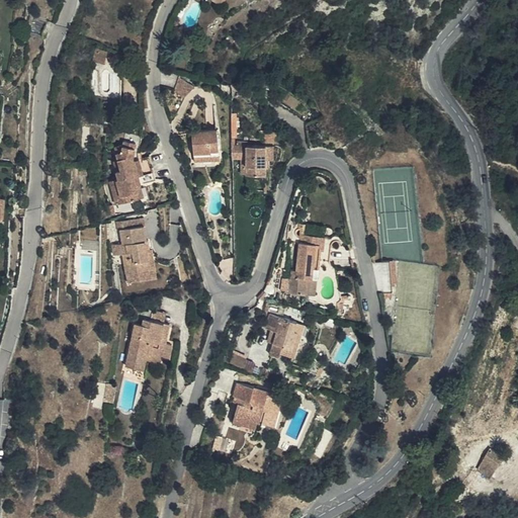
[(39,36),(46,37),(52,21),(49,21),(39,36)]
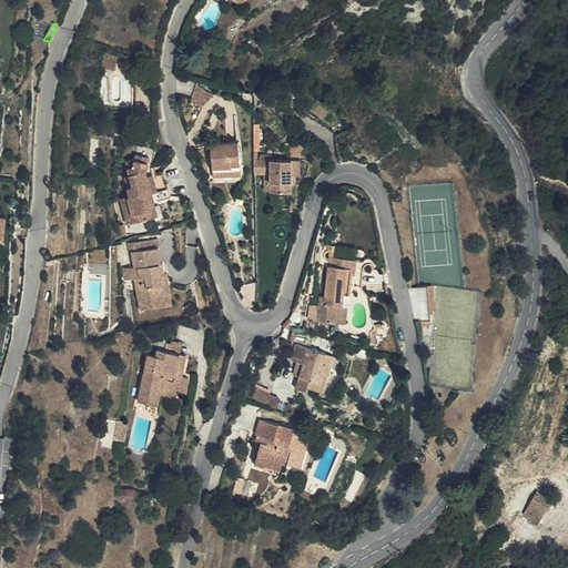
[(114,72),(119,58),(104,53),(101,68),(114,72)]
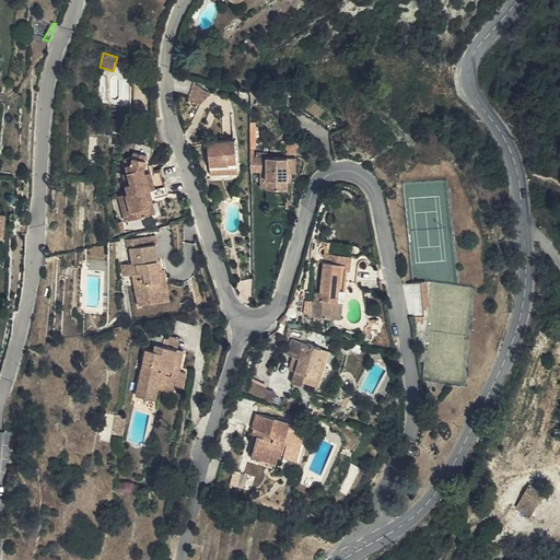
[(207,90),(193,82),(189,96),(201,103),(207,90)]
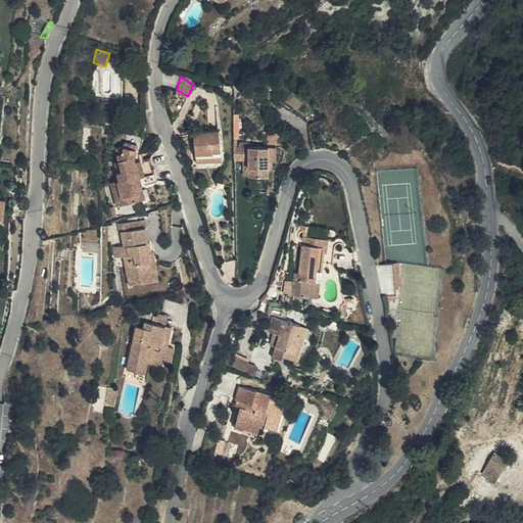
[(193,134),(194,144),(196,158),(222,156),(219,130),(201,132),(199,134),(193,134)]
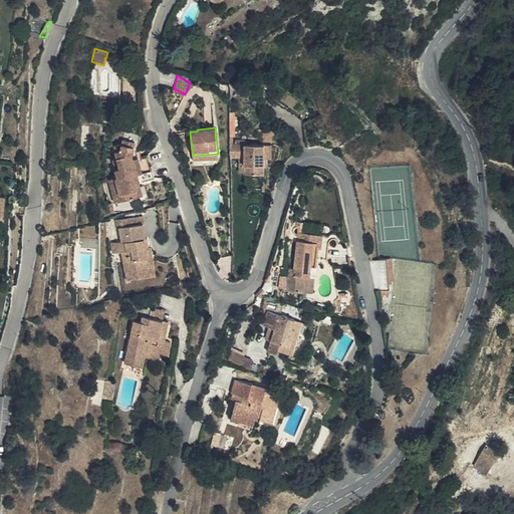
[(275,130),(264,130),(263,130),(263,144),(272,144),(272,139),(275,130)]
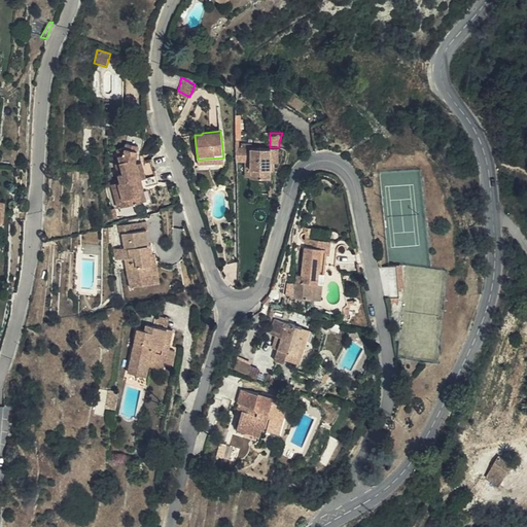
[(159,183),(152,160),(137,163),(137,161),(139,145),(126,143),(125,147),(116,150),(120,164),(115,165),(120,183),(111,185),(117,209),(142,202),(138,188),(144,187),(159,183)]
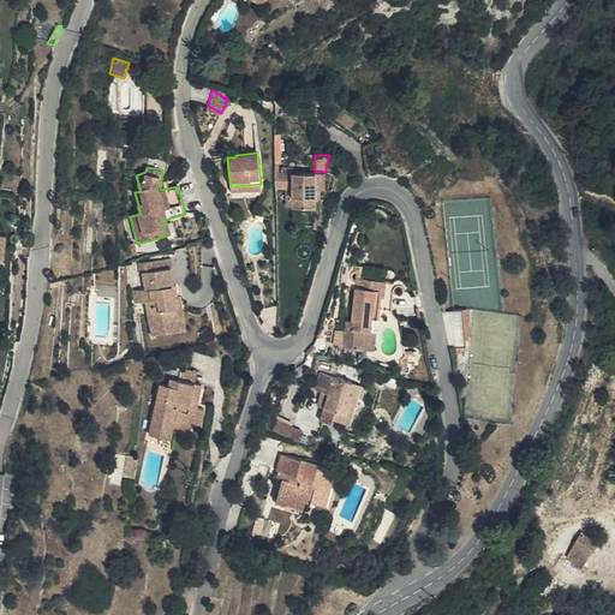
[(293,209),(293,220),(315,220),(315,190),(315,172),(294,172),(294,168),(280,168),(280,172),(280,184),(293,184),(293,190),(293,209)]
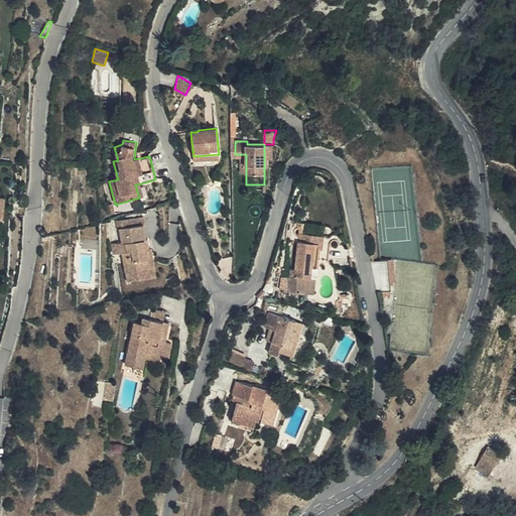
[(264,144),(264,159),(273,159),(273,144),(264,144)]
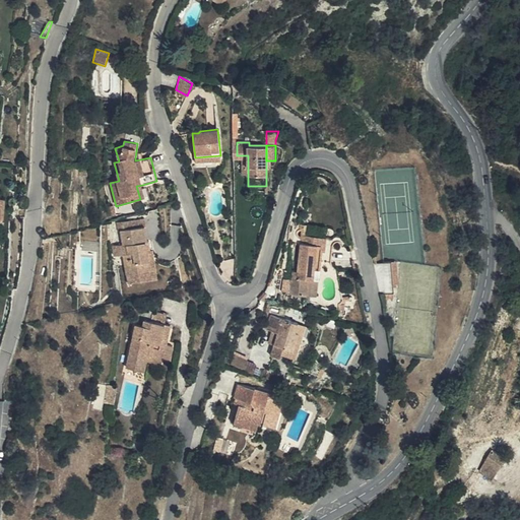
[(145,198),(142,185),(136,186),(140,199),(145,198)]
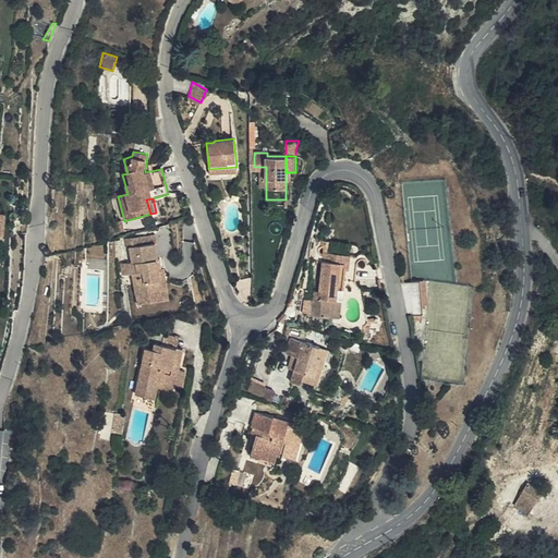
[(323,253),(327,253),(328,242),(319,241),(317,252),(323,253)]
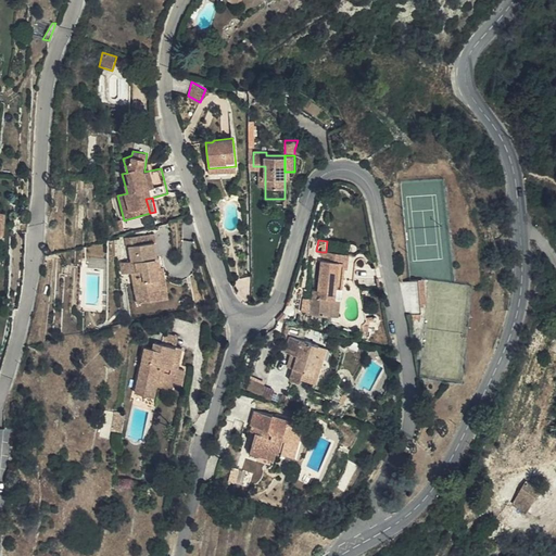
[(158,257),(155,242),(129,247),(131,262),(135,262),(136,273),(131,274),(135,294),(163,291),(159,268),(158,257)]
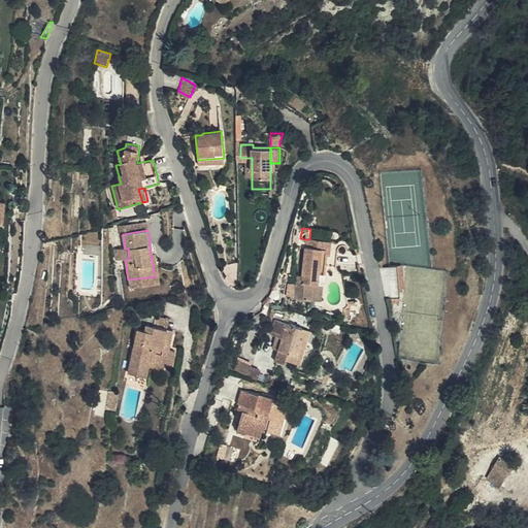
[(336,267),(338,252),(330,251),(331,241),(309,239),(305,239),(304,248),(301,275),(297,275),(294,298),(321,301),(323,285),(314,284),(315,273),(320,273),(321,266),(325,266),(336,267)]
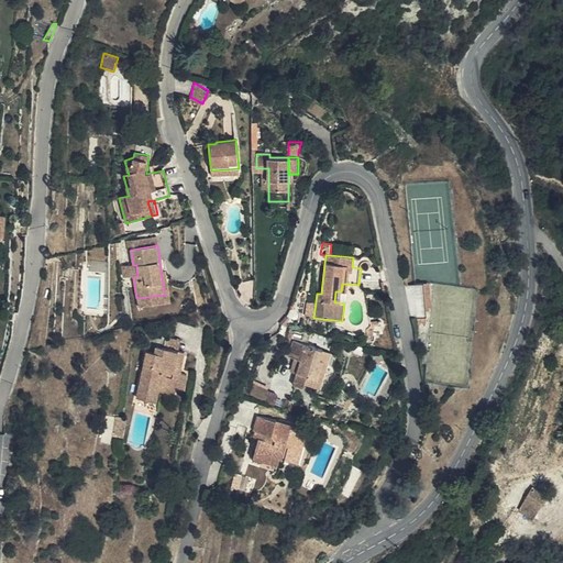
[(170,294),(166,271),(164,272),(161,272),(165,295),(170,294)]
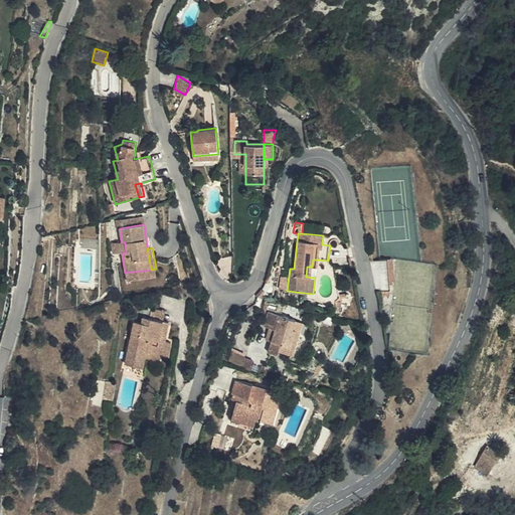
[(389,285),(387,260),(379,261),(381,292),(390,291),(389,285)]
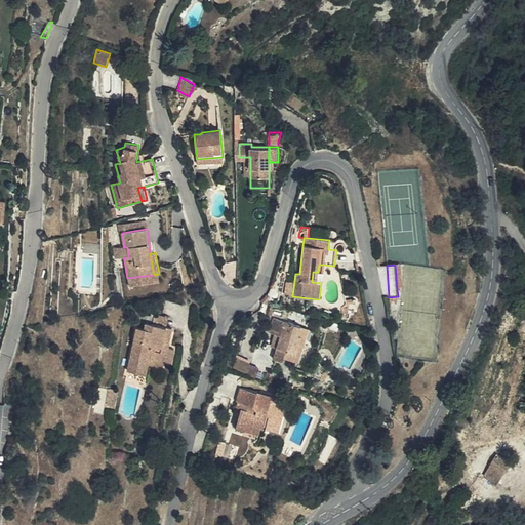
[(321,283),(322,273),(318,272),(313,272),(312,282),(321,283)]
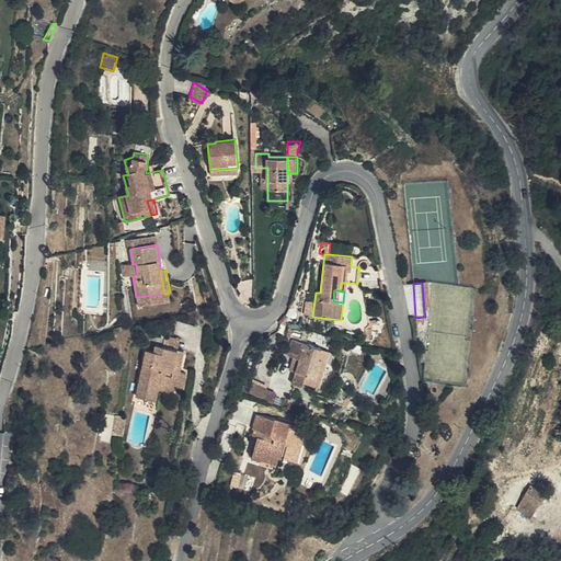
[(171,301),(170,293),(164,294),(136,297),(138,307),(171,301)]
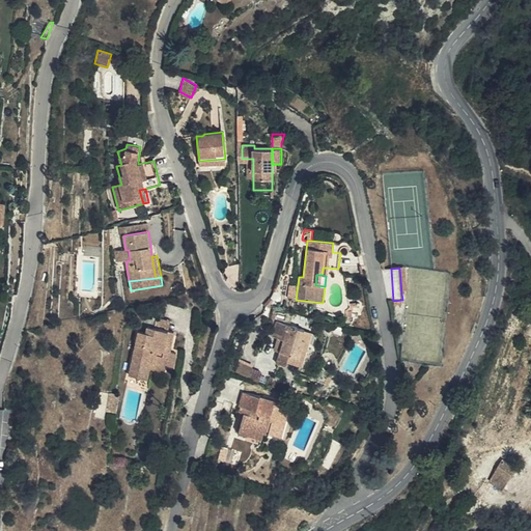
[(170,320),(157,318),(155,328),(169,331),(170,320)]
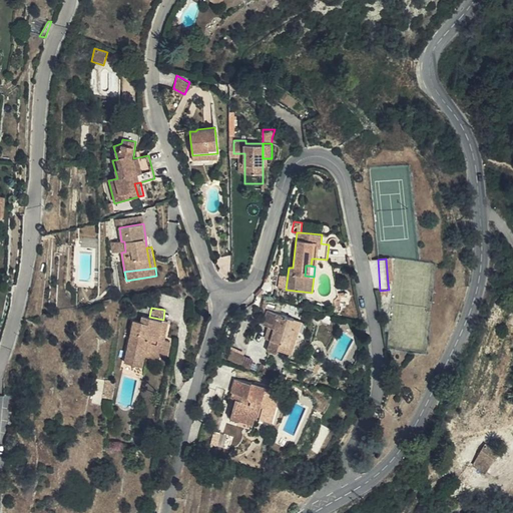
[(278,350),(288,353),(295,329),(292,328),(294,320),(267,312),(263,325),(274,328),(267,350),(277,353),(278,350)]
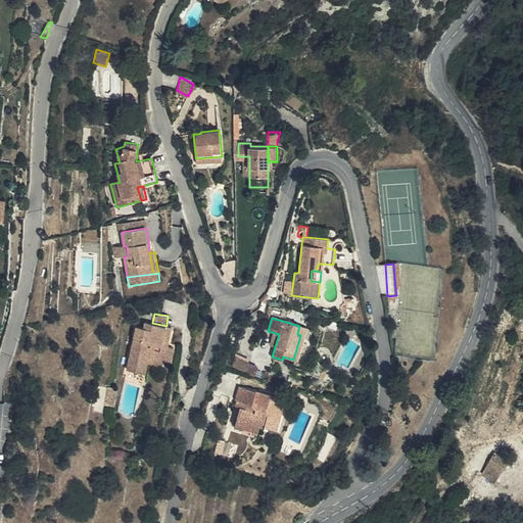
[(167,326),(152,323),(145,322),(144,328),(136,327),(127,370),(145,374),(147,364),(161,367),(162,360),(171,362),(174,348),(168,346),(172,327),(167,326)]
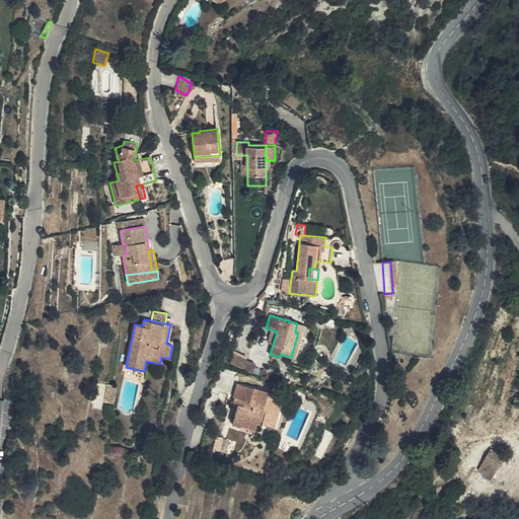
[(305,326),(297,323),(295,331),(298,332),(303,334),(305,326)]
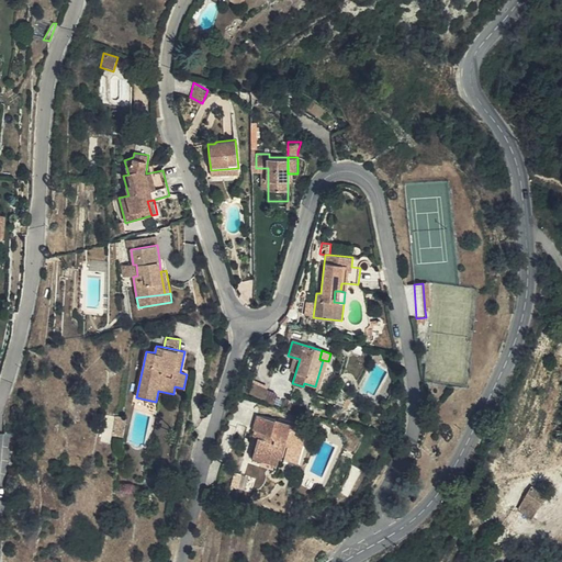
[(323,360),(315,386),(319,389),(328,361),(323,360)]
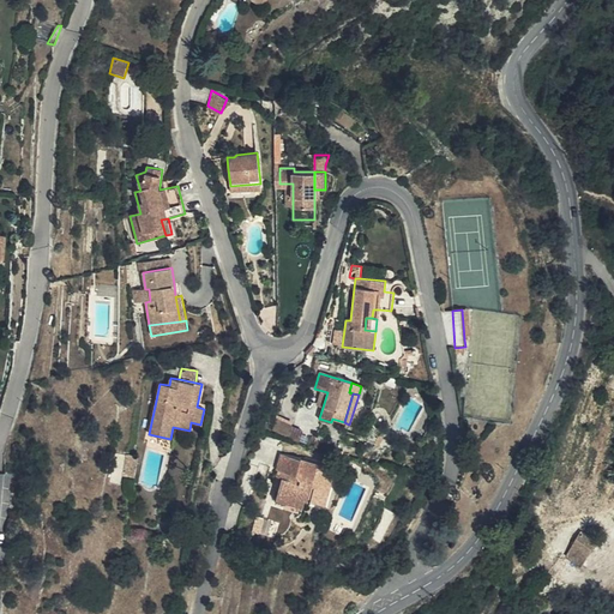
[(367,434),(371,421),(362,419),(359,432),(367,434)]
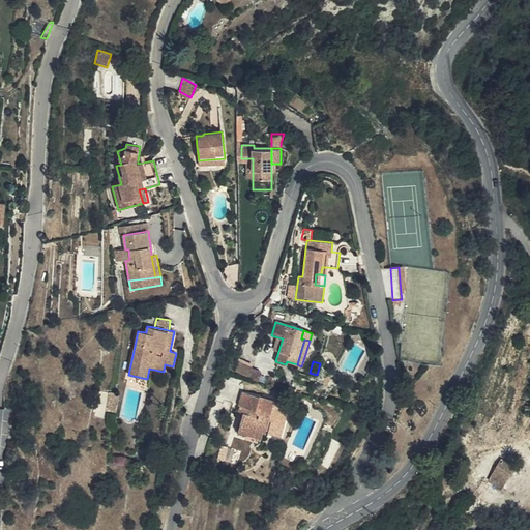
[(249,377),(253,367),(237,362),(235,372),(249,377)]
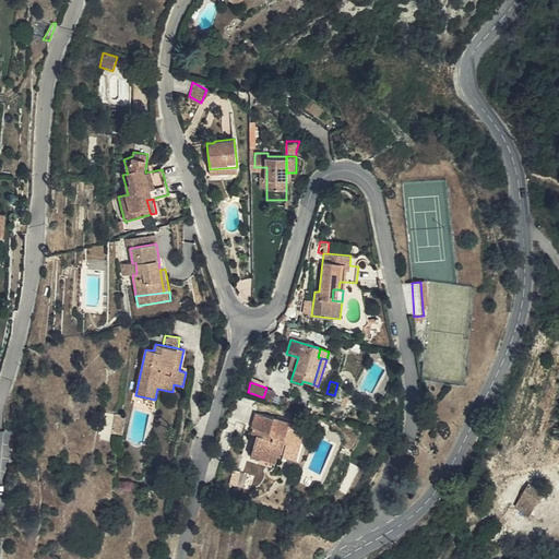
[(349,400),(340,390),(334,397),(335,400),(334,402),(342,409),(349,400)]
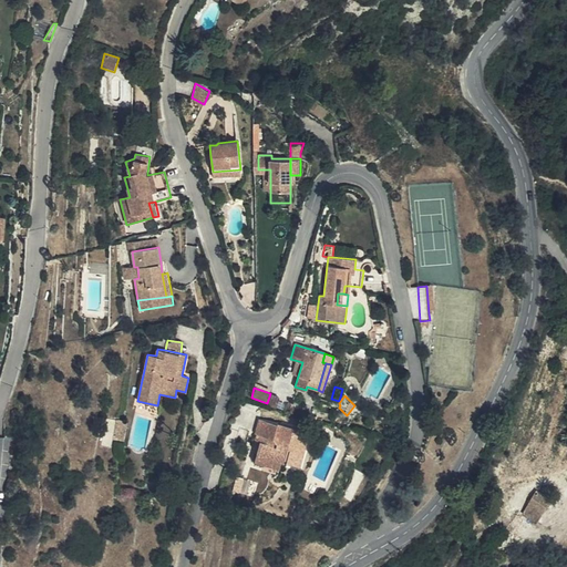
[(256,433),(265,435),(274,439),(278,423),(259,418),(256,433)]
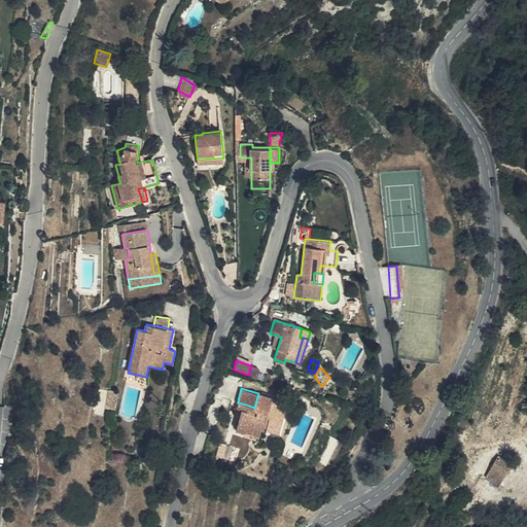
[(115,412),(118,392),(109,390),(106,410),(115,412)]
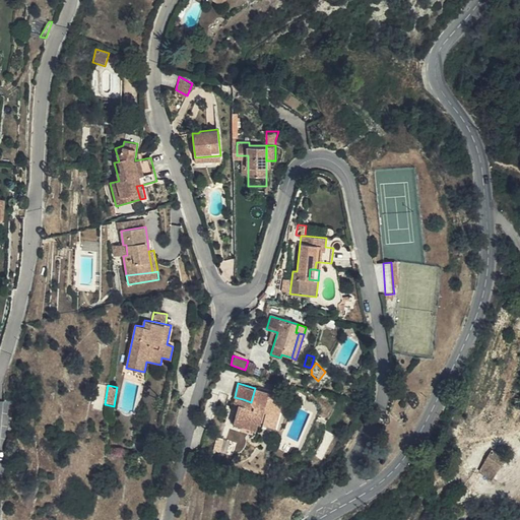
[(239,404),(234,424),(242,427),(243,420),(258,425),(273,429),(282,396),(255,388),(251,402),(243,399),(241,405),(239,404)]
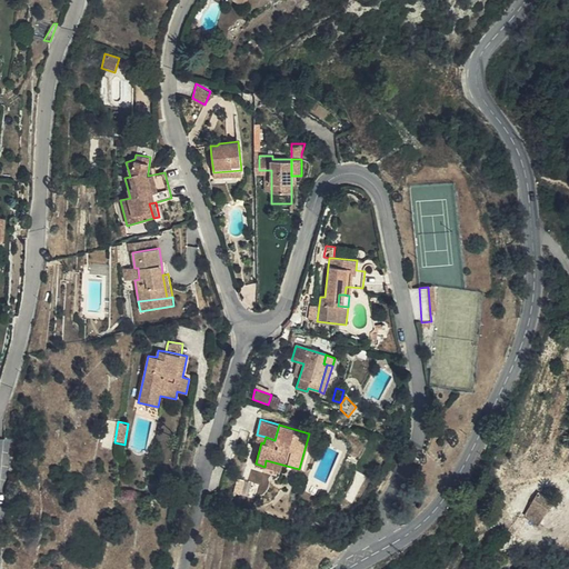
[(266,460),(265,467),(280,470),(282,465),(266,460)]
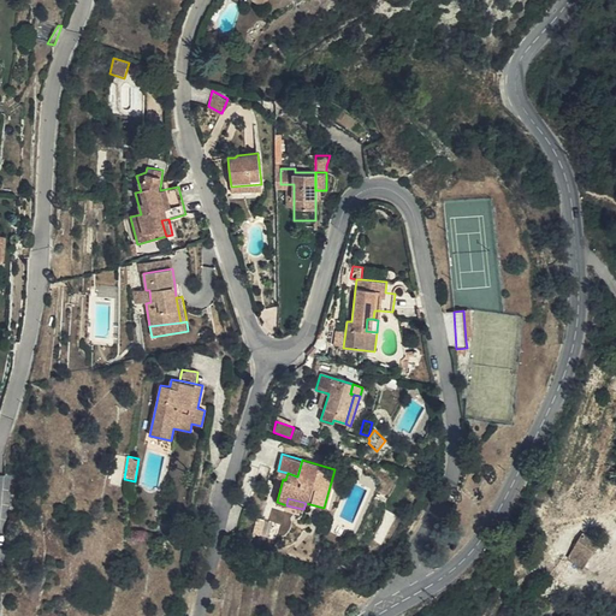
[(261,535),(265,520),(256,519),(253,533),(261,535)]
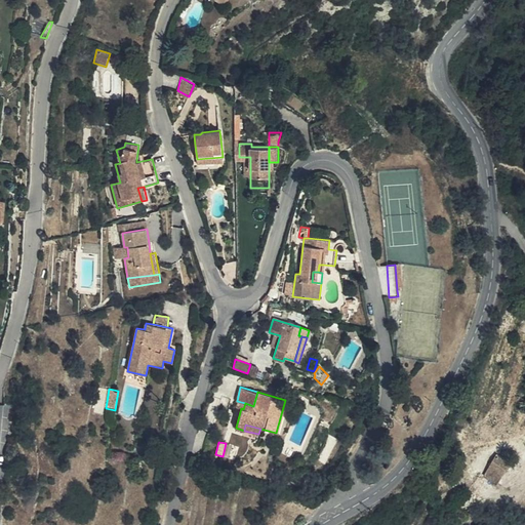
[(497,455),(484,475),(496,483),(510,462),(497,455)]
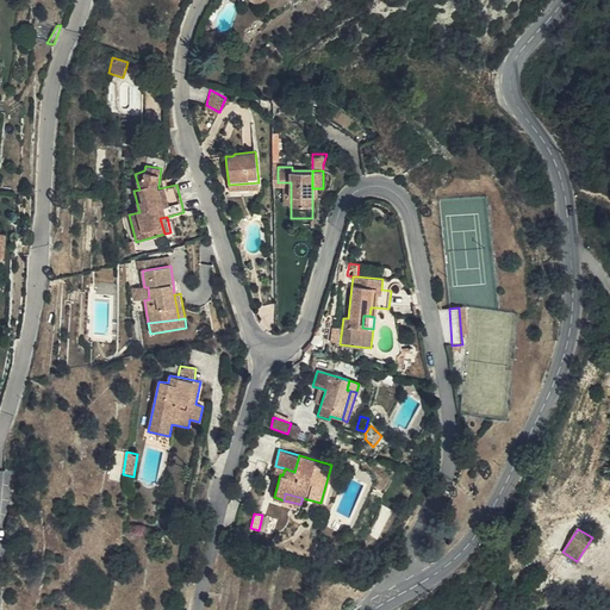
[(355,592),(361,598),(368,589),(362,584),(355,592)]
